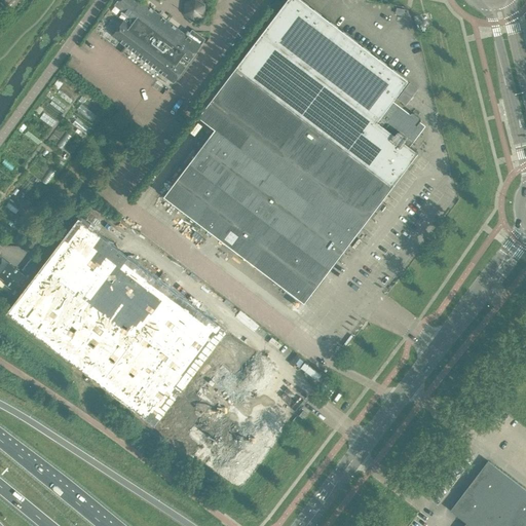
[(17,0),(2,0),(1,1),(9,9),(17,0)]
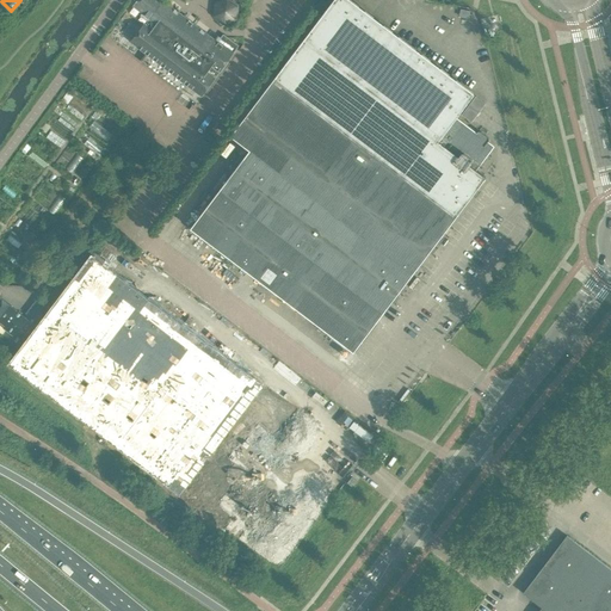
[(217,42),(215,39),(210,36),(162,0),(136,0),(133,6),(142,13),(140,16),(148,22),(146,25),(144,24),(130,42),(146,53),(140,61),(198,105),(235,56),(233,54),(239,45),(223,35),(217,42)]
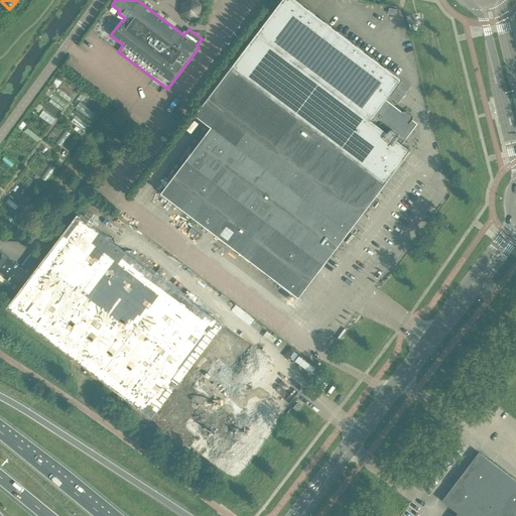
[(401,143),(413,128),(408,124),(412,119),(412,118),(412,117),(412,116),(405,111),(404,111),(403,111),(402,111),(402,112),(385,99),(400,79),(295,0),(281,0),(196,114),(195,114),(211,127),(160,192),(298,297),(350,229),(409,150),(401,143)]
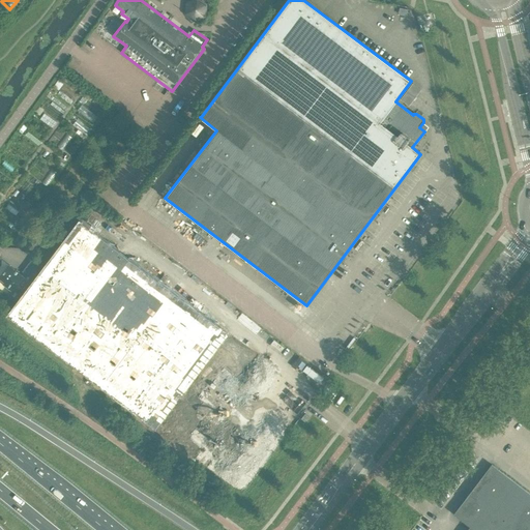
[(202,0),(165,0),(168,1),(167,6),(177,15),(183,13),(189,17),(182,31),(186,34),(193,20),(194,21),(206,16),(206,3),(202,0)]
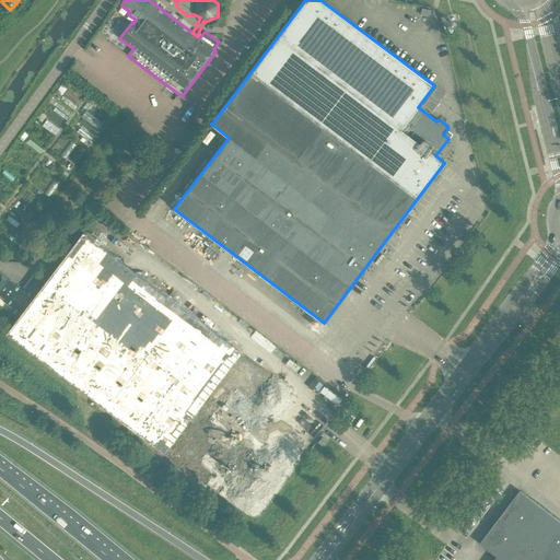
[(269,373),(83,232),(7,334),(234,506),(277,451),(252,432),(253,431),(247,427),(246,429),(241,426),(243,423),(235,418),(238,415),(224,405),(236,388),(249,399),(269,373)]
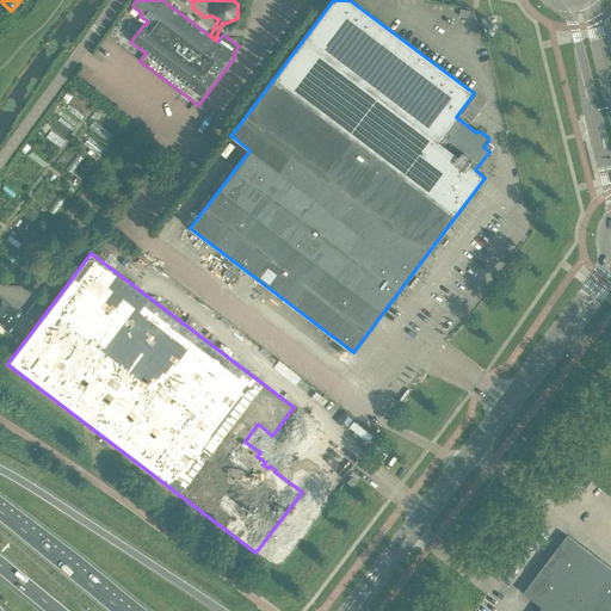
[(34,326),(42,316),(30,307),(25,313),(28,315),(25,319),(10,306),(0,318),(0,320),(6,325),(4,327),(13,335),(19,328),(26,333),(32,325),(34,326)]
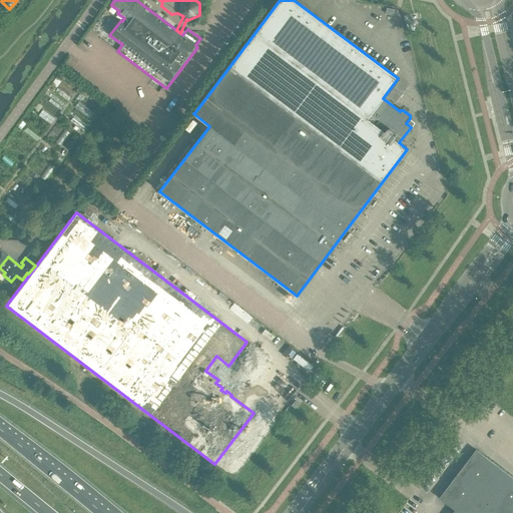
[(512,512),(512,478),(475,450),(439,498),(455,510),(452,512),(512,512)]
